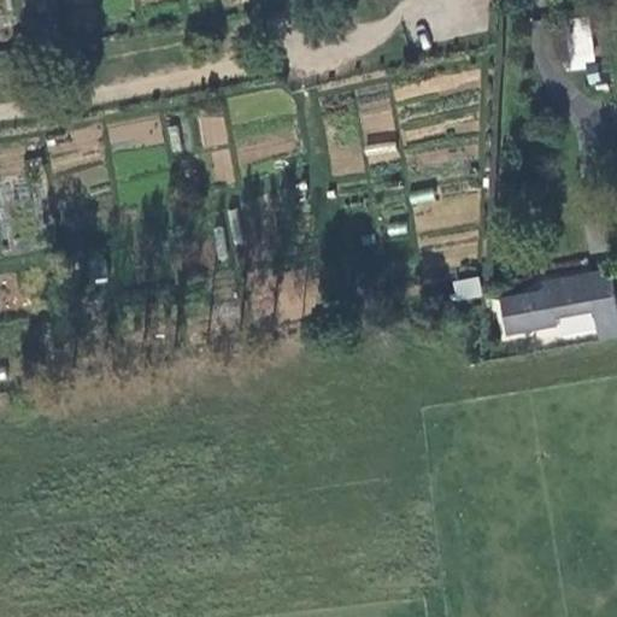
[(565,18),(570,69),(595,66),(589,16),(565,18)]
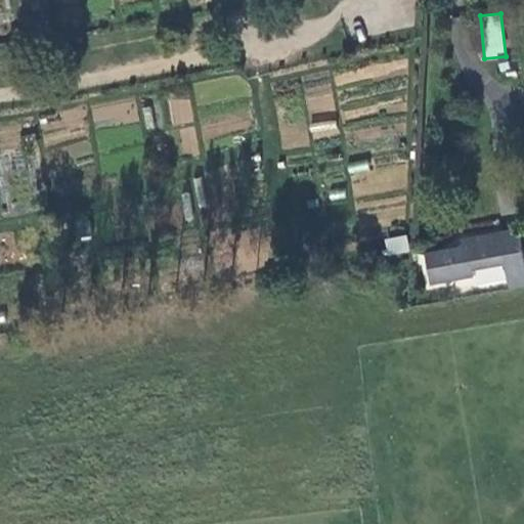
[(193,122),(189,96),(167,99),(171,125),(193,122)]
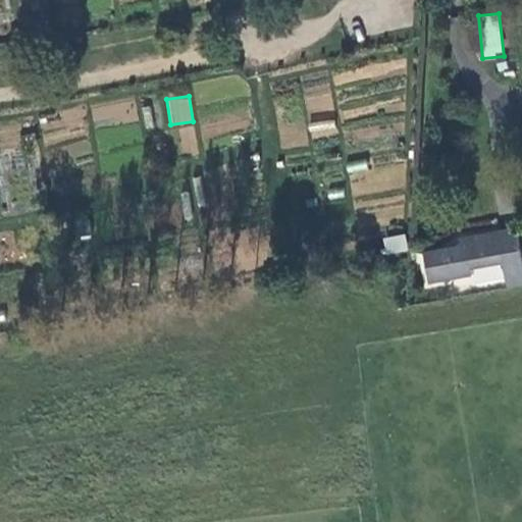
[(309,124),(312,140),(337,134),(334,118),(309,124)]
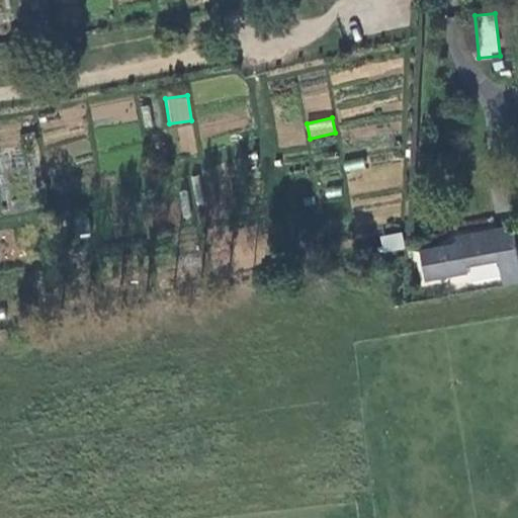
[(179,124),(176,152),(192,153),(195,125),(179,124)]
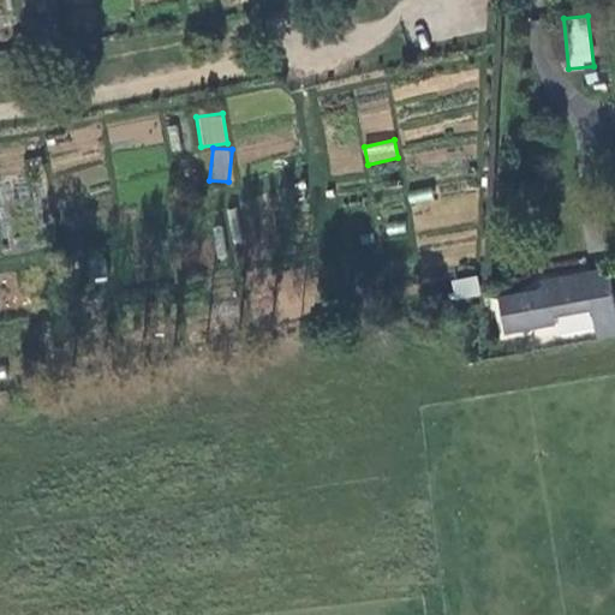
[(547,292),(550,315),(593,308),(598,335),(614,332),(614,303),(610,274),(545,285),(547,292)]
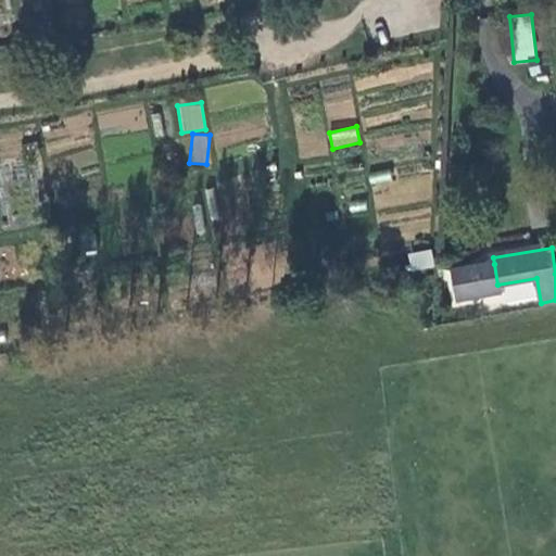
[(409,269),(432,267),(431,250),(407,251),(409,269)]
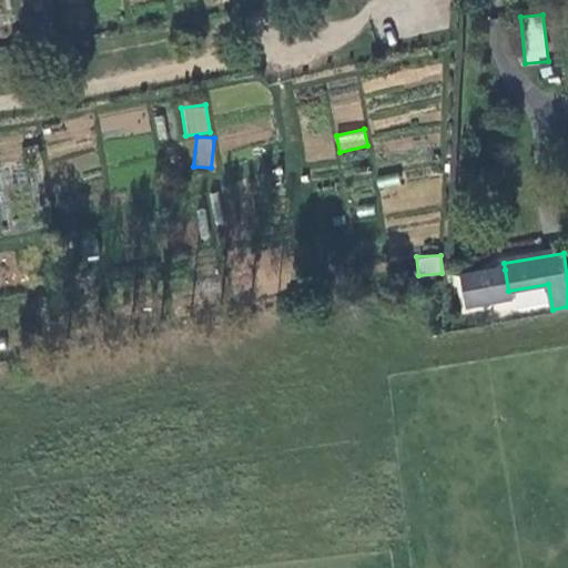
[(505,270),(462,276),(467,310),(510,303),(508,291),(505,270)]
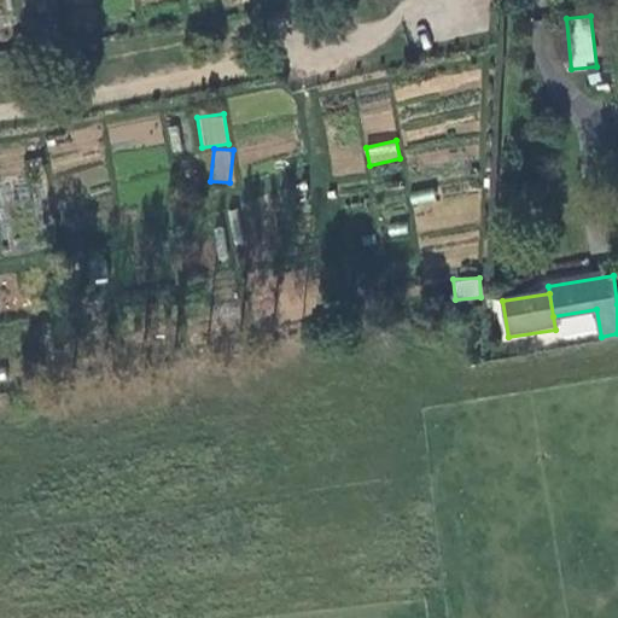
All buildings are outlined.
